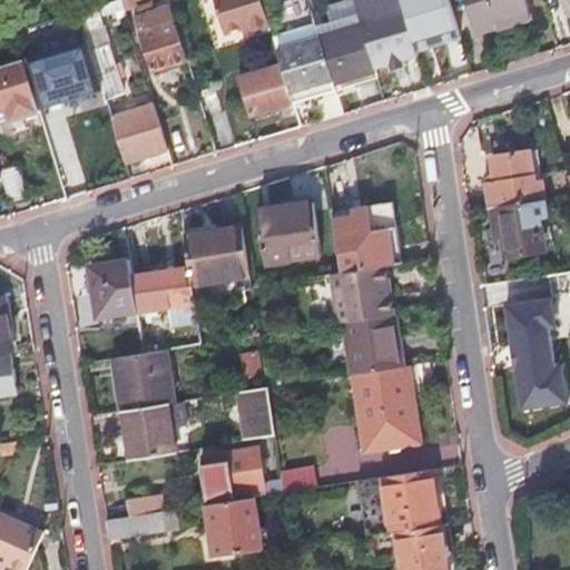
[(121,0),(126,11),(165,0),(121,0)]
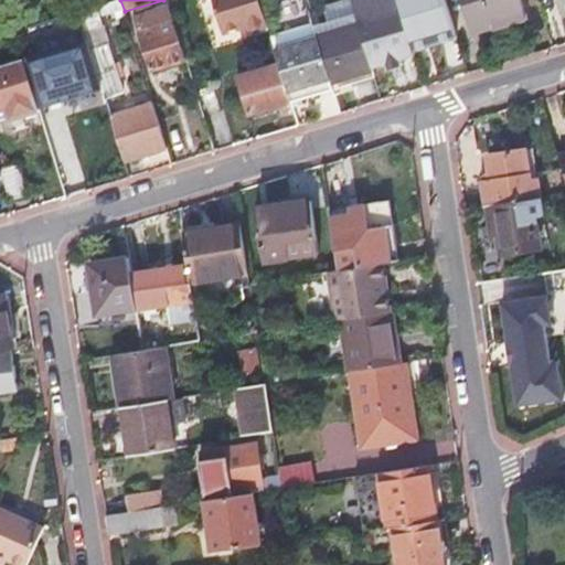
[(213,0),(224,34),(241,30),(247,28),(248,32),(268,27),(260,0),(259,0),(213,0)]
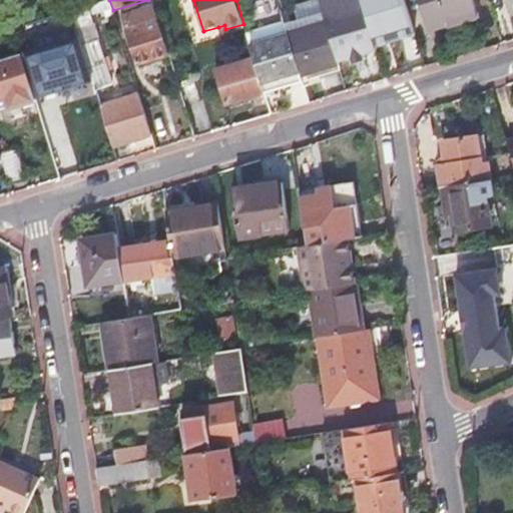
[(367,16),(362,0),(349,0),(355,19),(367,16)]
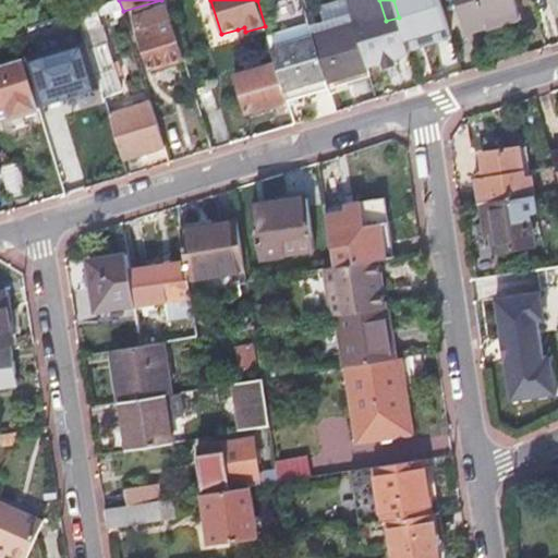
[(517,11),(512,0),(456,0),(466,34),(486,28),(485,21),(517,11)]
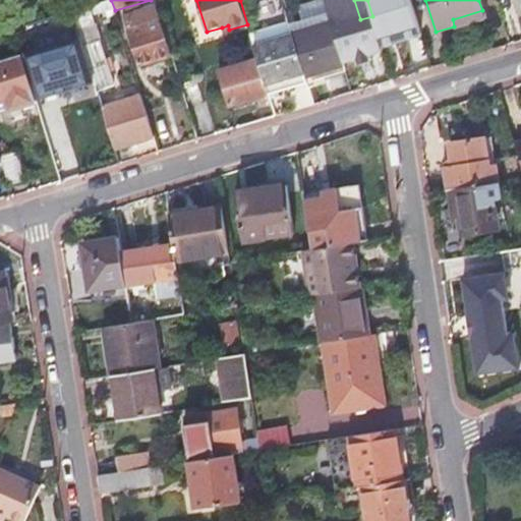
[(172,57),(166,35),(164,36),(156,9),(140,13),(138,6),(128,9),(130,16),(127,17),(135,44),(133,45),(139,66),(172,57)]
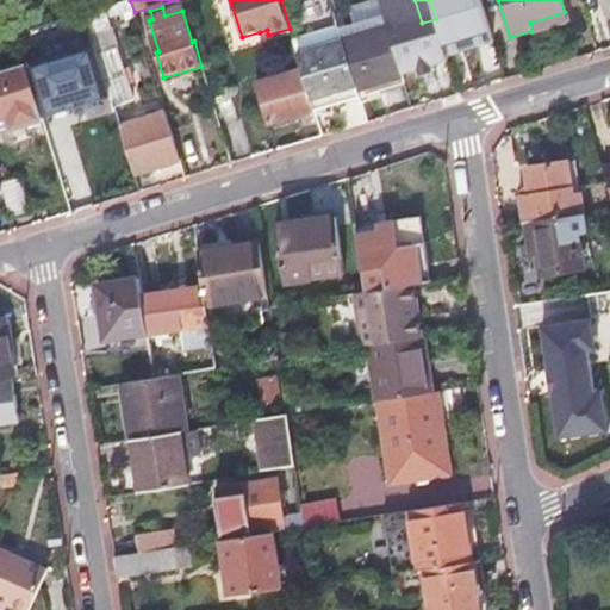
[(105,8),(85,14),(113,106),(132,101),(105,8)]
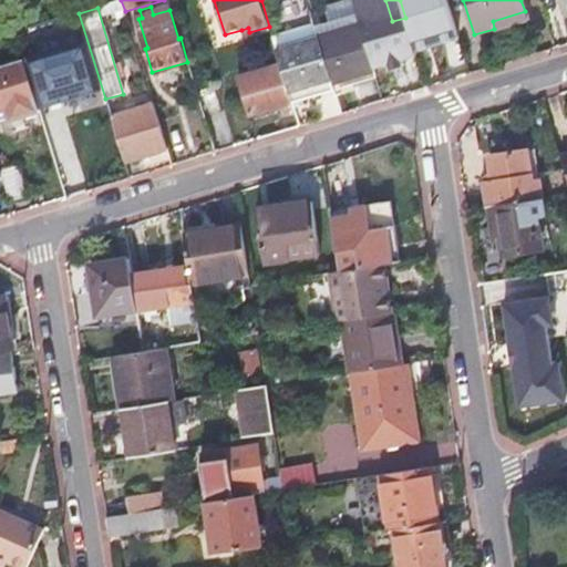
[(361,24),(318,37),(319,41),(333,86),(375,74),(361,24)]
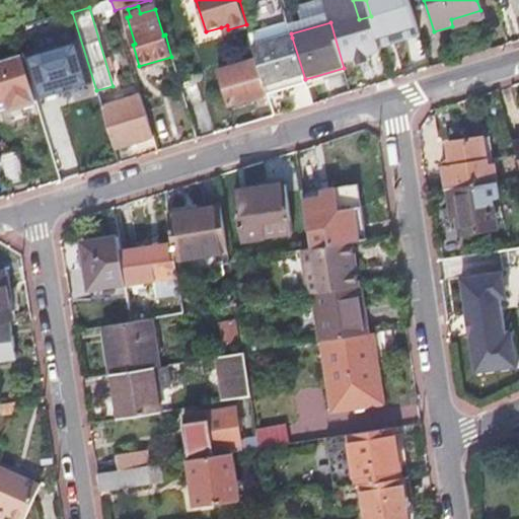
[(291,33),(288,23),(249,35),(253,48),(257,62),(268,95),(306,83),(305,79),(292,38),(291,33)]
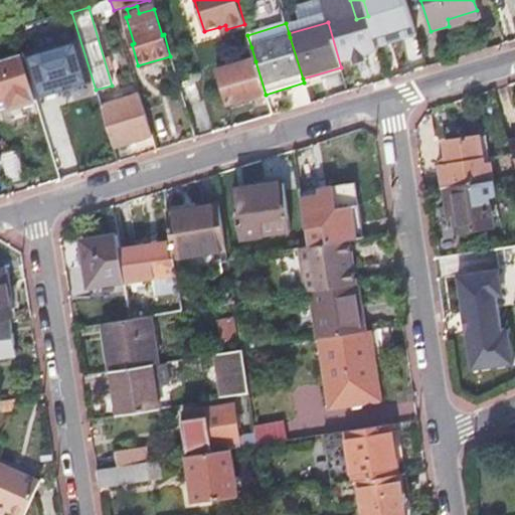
[(420,51),(413,25),(400,28),(408,54),(420,51)]
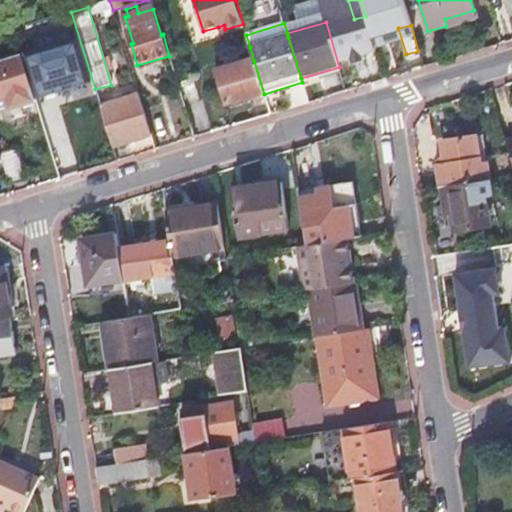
[(348,75),(381,66),(372,36),(363,39),(360,28),(346,32),(349,43),(339,46),(348,75)]
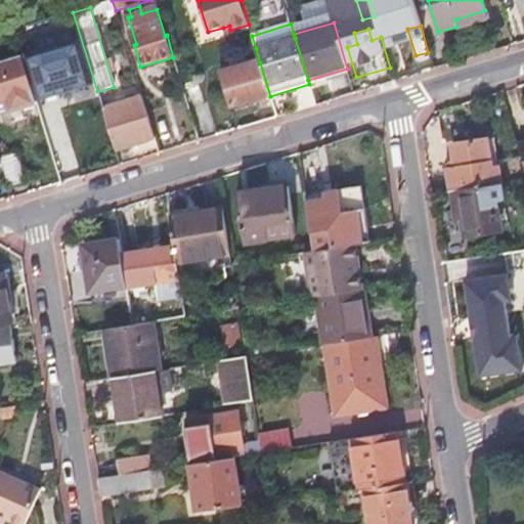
[(72,79),(80,77),(90,74),(81,40),(48,49),(54,69),(34,75),(41,99),(61,93),(58,83),(72,79)]
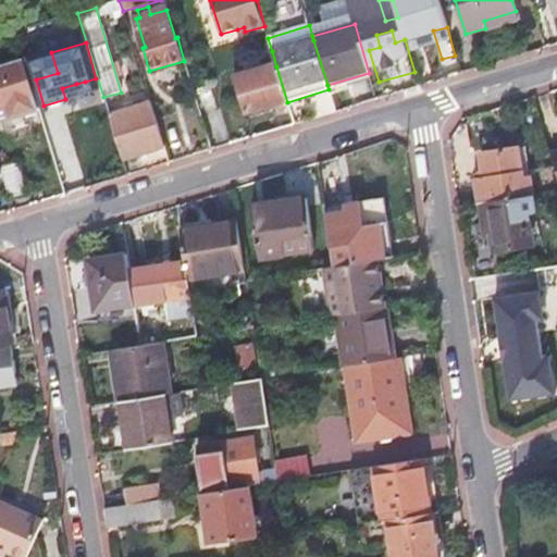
[(25,64),(0,71),(0,111),(8,110),(11,119),(21,116),(27,120),(35,116),(36,112),(39,111),(25,64)]
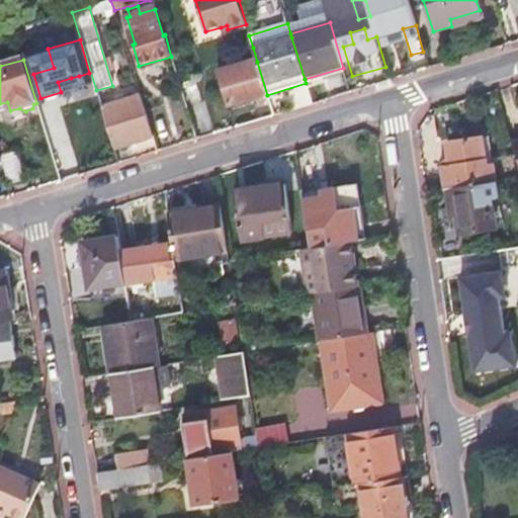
[(229,107),(267,95),(257,62),(219,73),(229,107)]
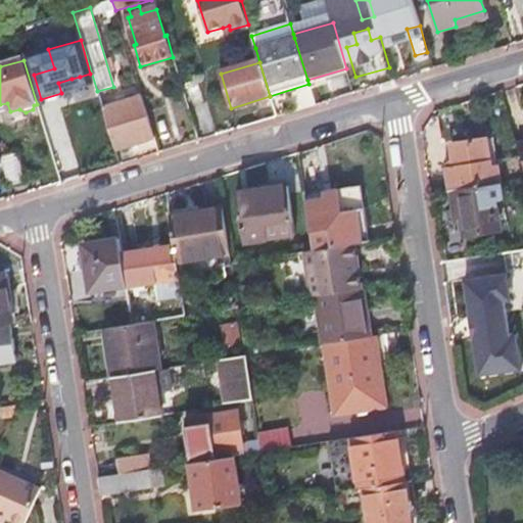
[(142,97),(103,109),(115,151),(154,140),(142,97)]
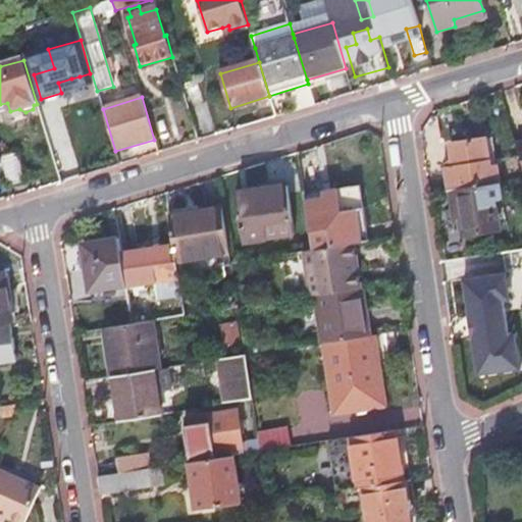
[(451,193),(500,186),(498,168),(490,169),(485,141),(452,145),(455,169),(448,170),(451,193)]
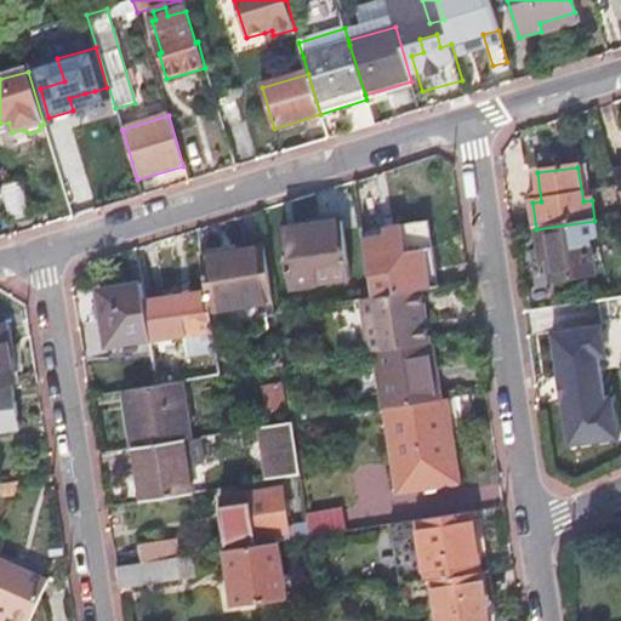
[(0,189),(10,221),(28,216),(18,184),(0,189)]
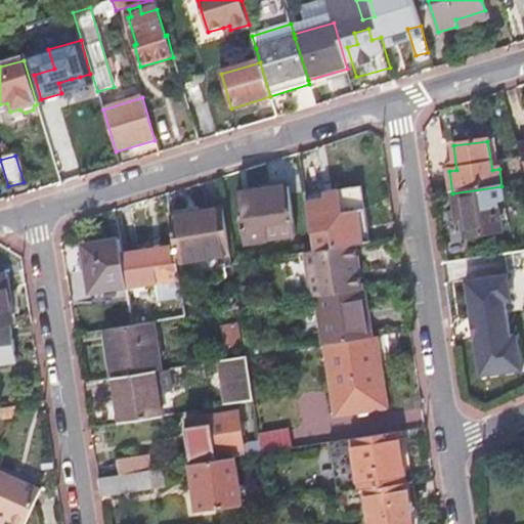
[(504,202),(501,186),(452,193),(456,215),(464,215),(468,237),(501,232),(497,203),(504,202)]
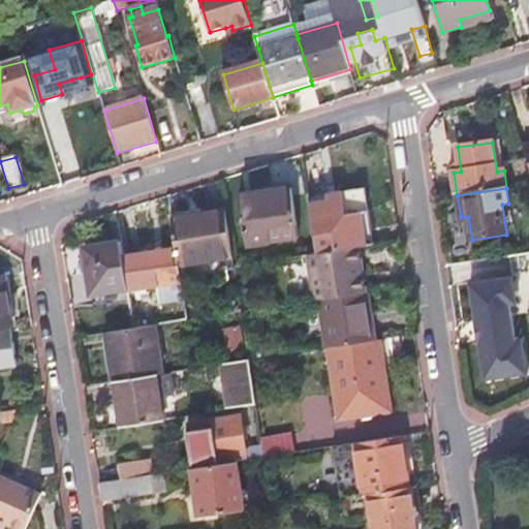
[(299,238),(291,190),(240,197),(247,246),(299,238)]
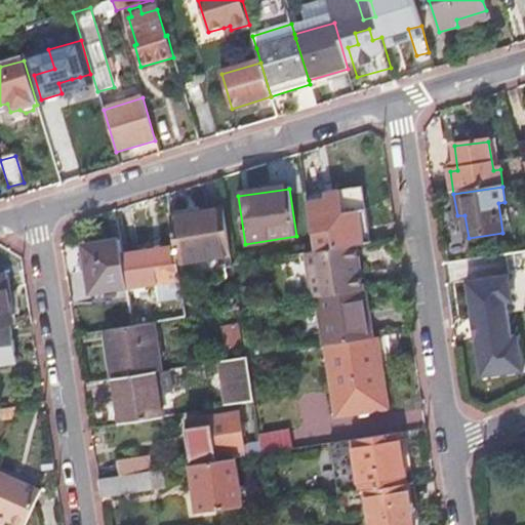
[(307,194),(306,195),(314,252),(357,246),(362,245),(361,233),(368,232),(362,189),(333,194),(334,203),(327,204),(327,202),(309,205),(307,197),(307,194)]
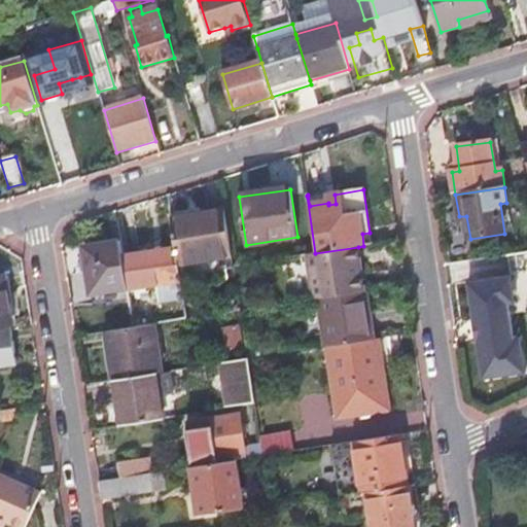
[(335,195),(308,198),(310,206),(328,203),(328,205),(336,204),(335,195)]
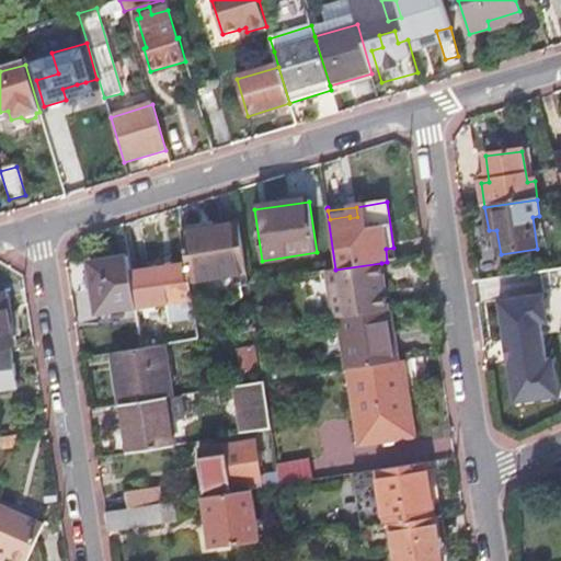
[(247,275),(239,219),(182,228),(187,266),(191,283),(247,275)]
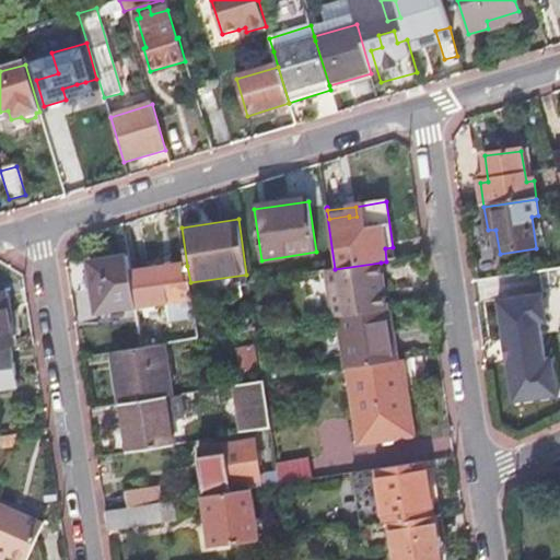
[(386,261),(395,260),(393,247),(385,248),(386,261)]
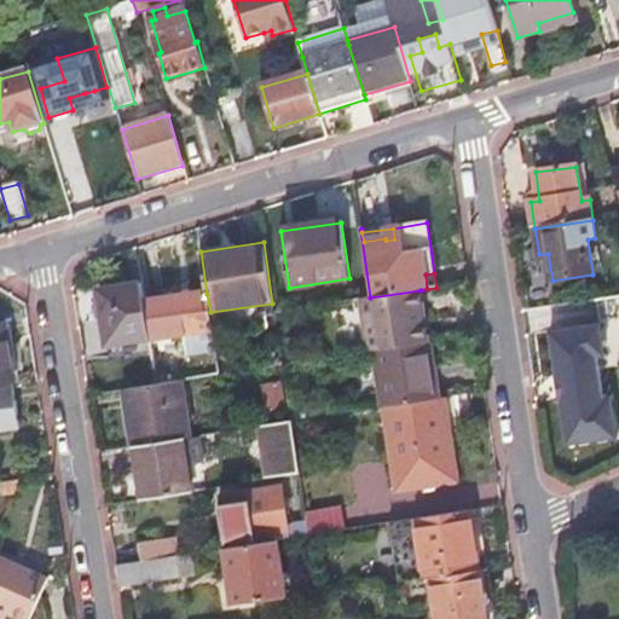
[(152,353),(150,340),(144,302),(142,285),(99,291),(110,359),(152,353)]
